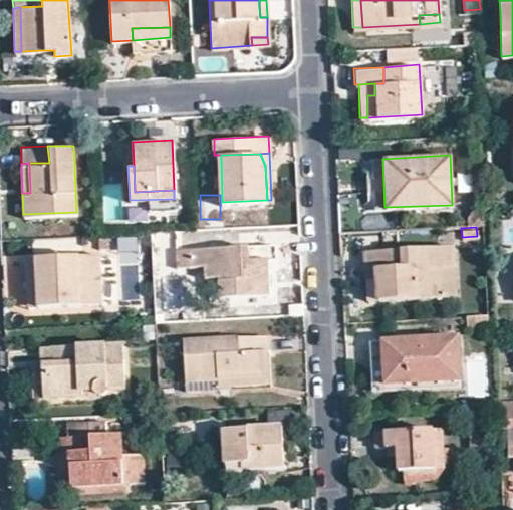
[(108,248),(107,230),(98,230),(98,248),(103,248),(108,248)]
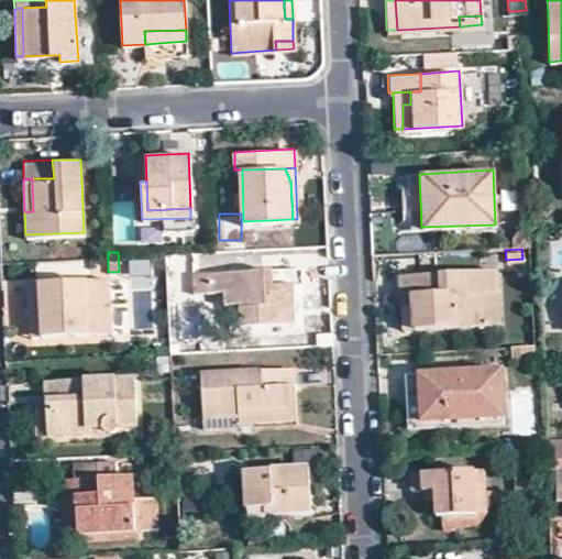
[(301,266),(271,267),(272,284),(283,283),(284,283),(301,282),(301,266)]
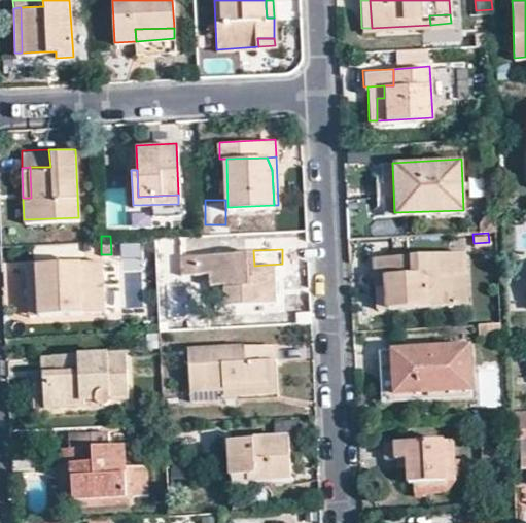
[(253,266),(254,266),(253,250),(180,254),(181,272),(208,271),(208,283),(222,282),(224,302),(275,300),(275,281),(266,282),(255,283),(253,266)]
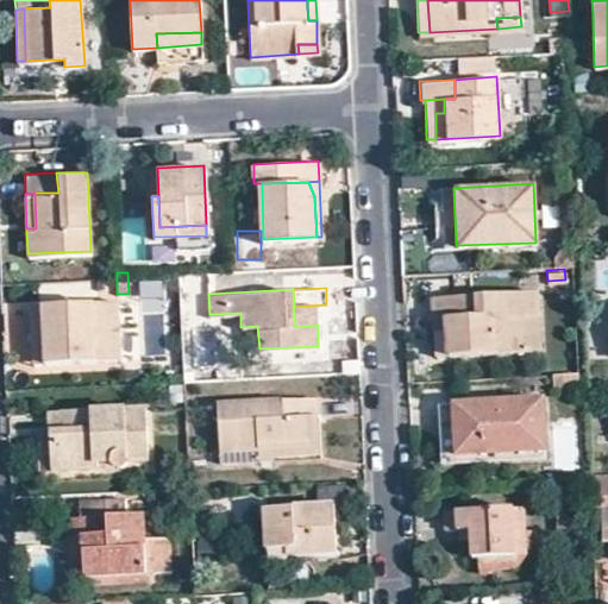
[(430,296),(431,315),(444,315),(444,328),(446,353),(526,348),(524,313),(538,313),(537,289),(430,296)]
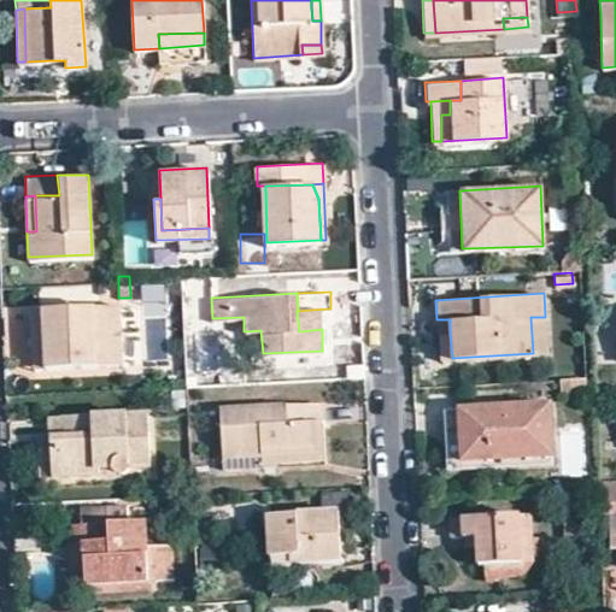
[(28,307),(29,331),(41,331),(42,365),(122,362),(119,304),(28,307)]
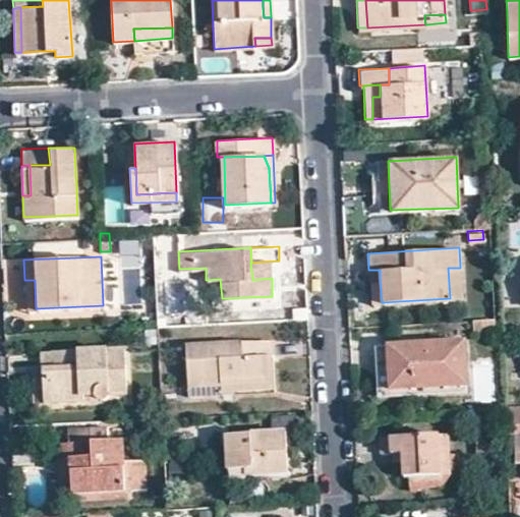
[(263,279),(263,262),(262,262),(251,263),(250,263),(252,280),(263,279)]
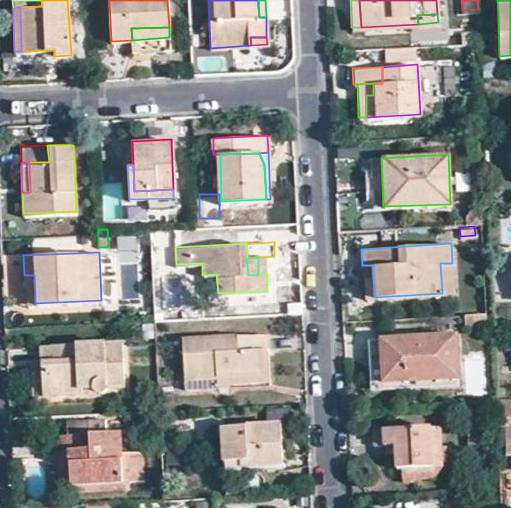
[(453,292),(452,263),(440,263),(442,293),(453,292)]
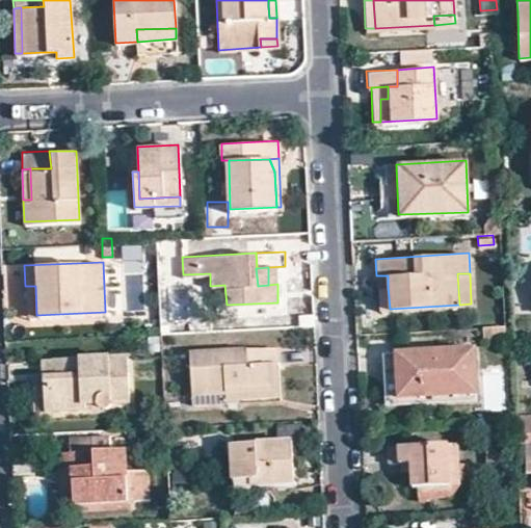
[(388,275),(376,275),(376,287),(388,287),(388,275)]
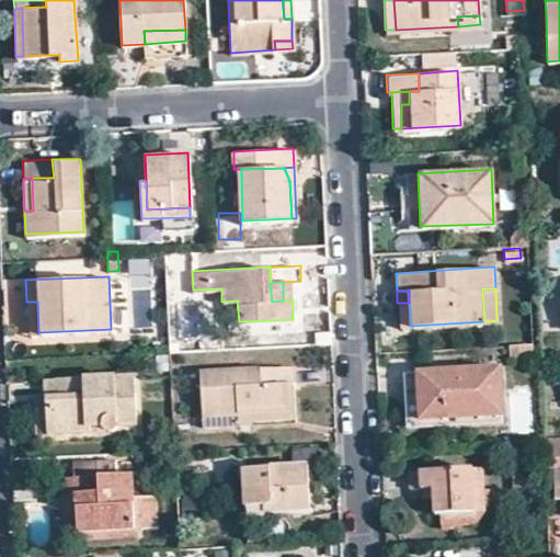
[(37,302),(26,302),(27,332),(38,332),(37,302)]
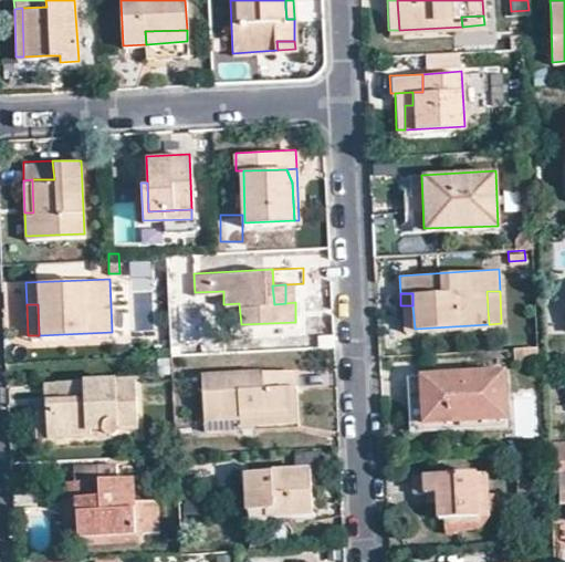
[(202,370),(206,416),(242,414),(242,412),(289,407),(288,384),(297,383),(296,365),(202,370)]
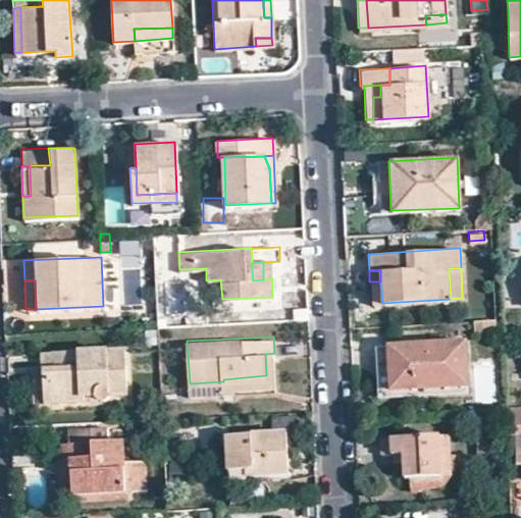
[(463,339),(384,344),(387,386),(465,383),(463,339)]
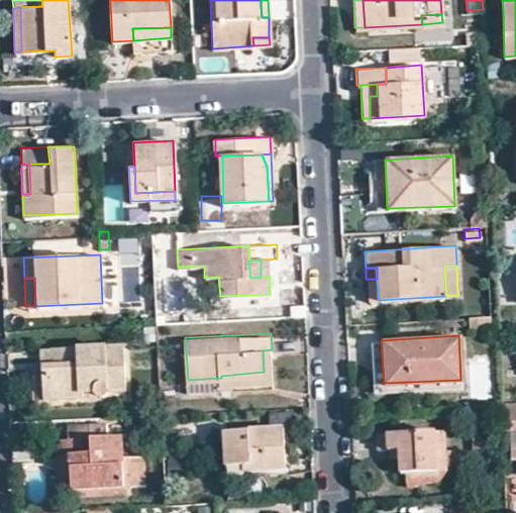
[(384,383),(381,340),(371,340),(374,384),(384,383)]
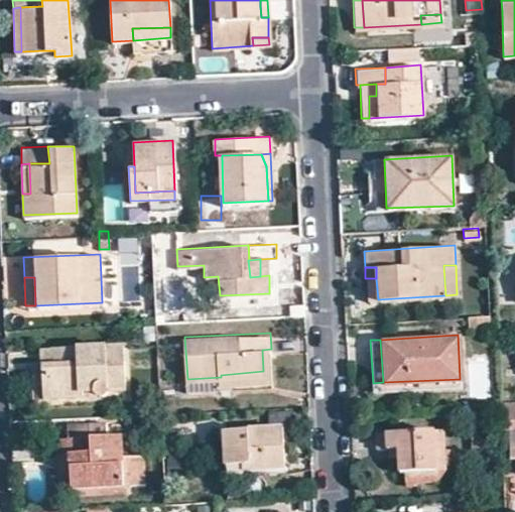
[(75,359),(40,361),(41,370),(42,396),(77,395),(77,391),(77,385),(93,383),(93,386),(93,388),(94,390),(95,392),(96,393),(99,394),(102,394),(104,394),(106,393),(107,390),(108,388),(124,387),(122,342),(74,346),(75,359)]
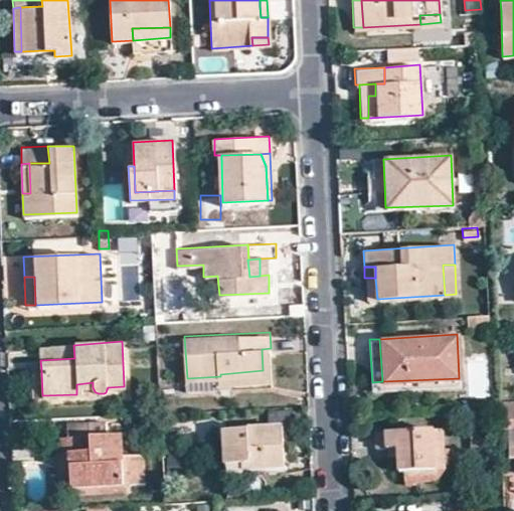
[(40,347),(40,360),(74,358),(73,345),(40,347)]
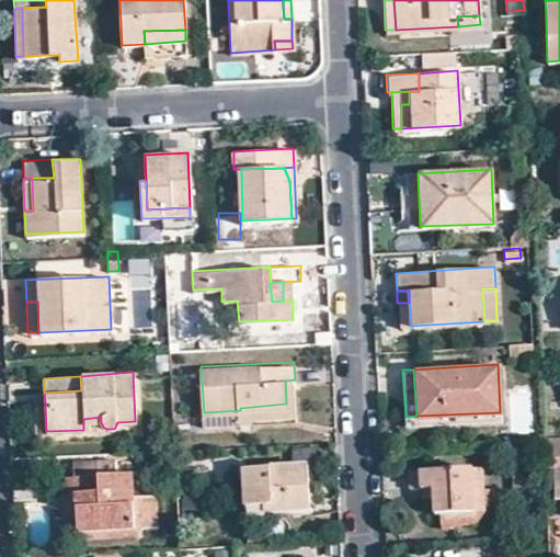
[(240,410),(204,412),(205,422),(297,418),(295,379),(285,381),(286,404),(240,408),(240,410)]
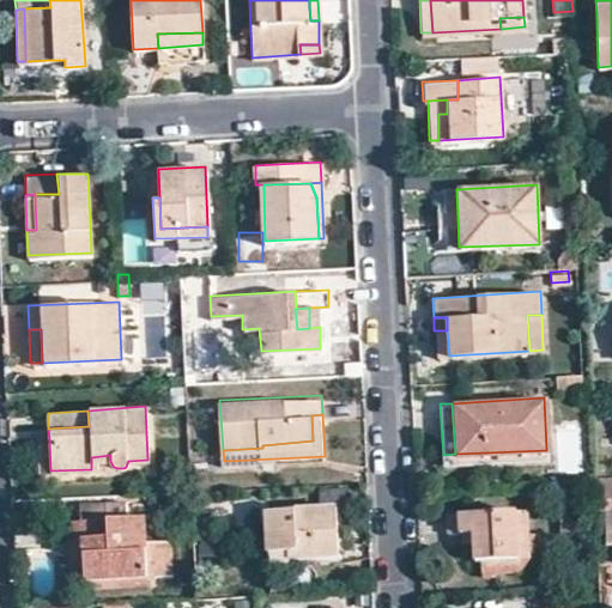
[(50,470),(49,439),(38,441),(41,470),(50,470)]
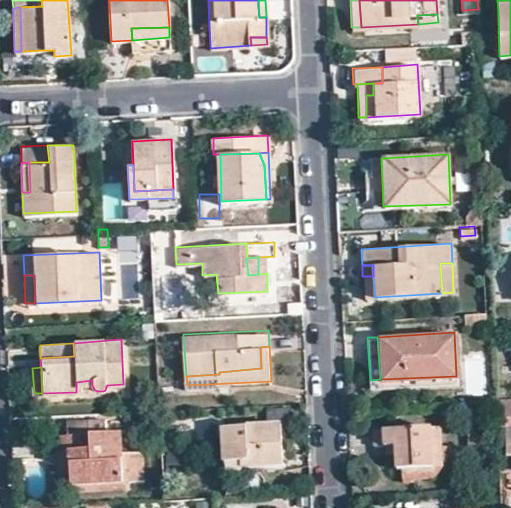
[(76,388),(93,387),(92,385),(92,383),(92,380),(76,382),(76,388)]
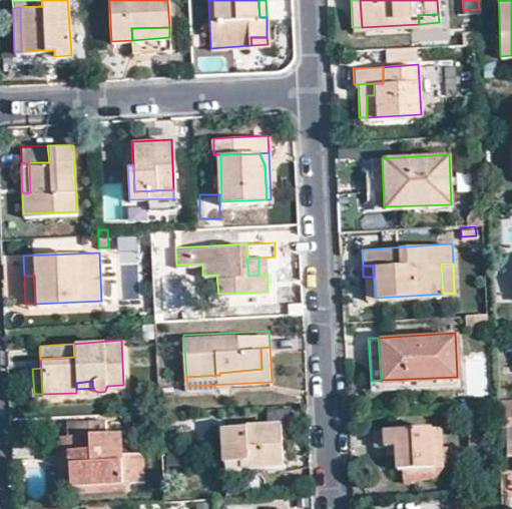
[(511,421),(511,395),(501,396),(502,422),(511,421)]
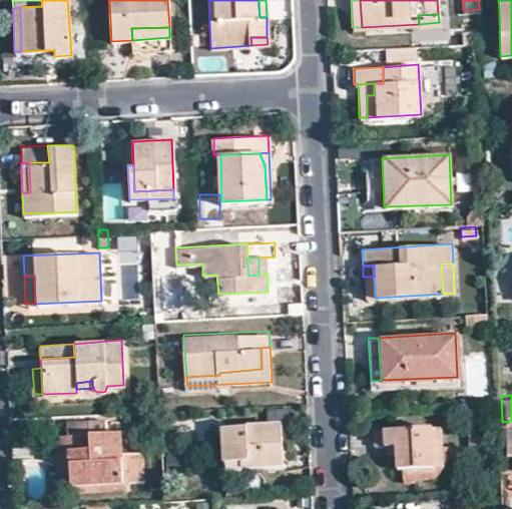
[(154,412),(136,413),(136,421),(154,421),(154,412)]
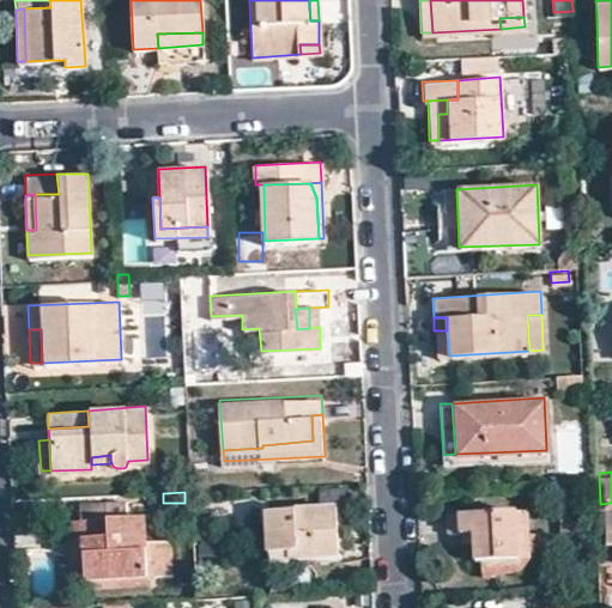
[(97,506),(98,517),(105,516),(141,515),(144,575),(84,578),(82,535),(70,535),(64,535),(67,587),(155,583),(155,570),(162,570),(161,542),(153,542),(150,504),(97,506)]
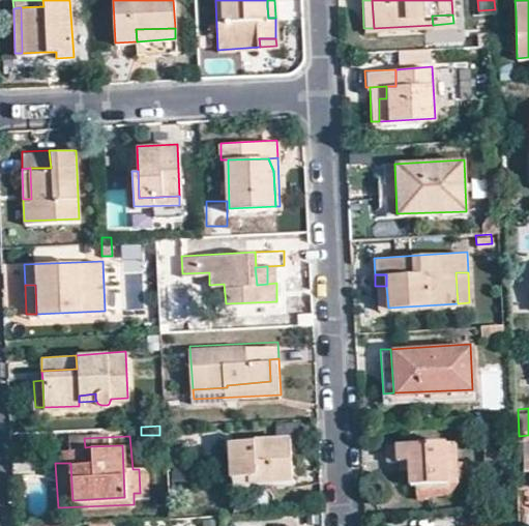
[(229,440),(230,474),(246,474),(247,479),(290,477),(288,437),(229,440)]
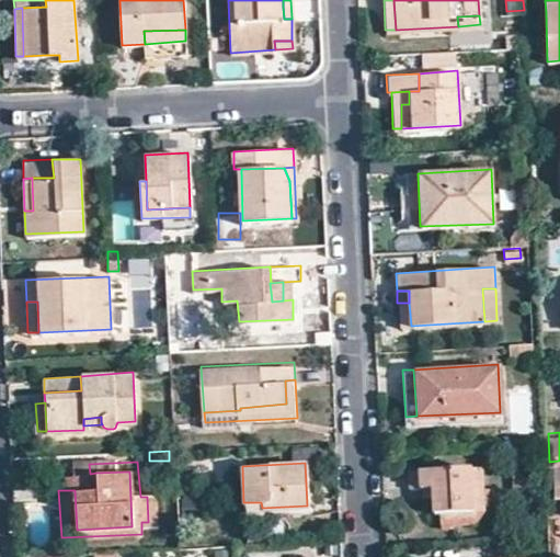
[(406,486),(420,485),(431,484),(431,496),(432,510),(472,508),(470,465),(406,469),(406,486)]
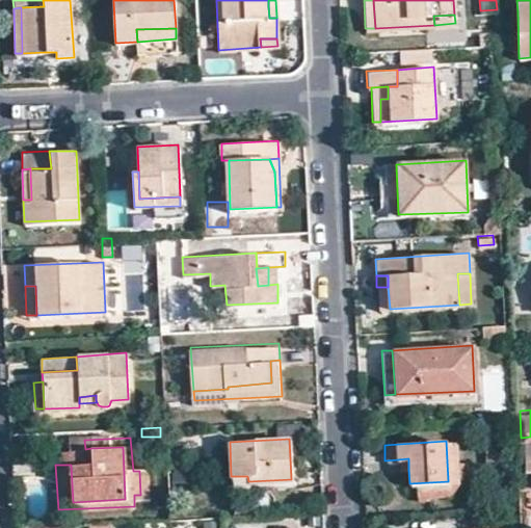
[(456,441),(446,441),(448,481),(458,481),(456,441)]
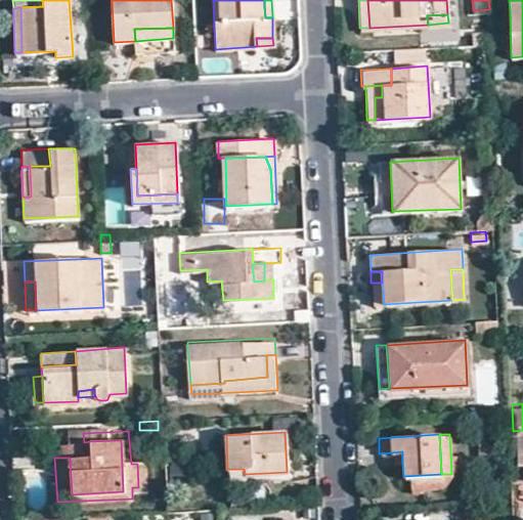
[(91,456),(70,458),(72,494),(123,491),(121,440),(90,441),(91,456)]
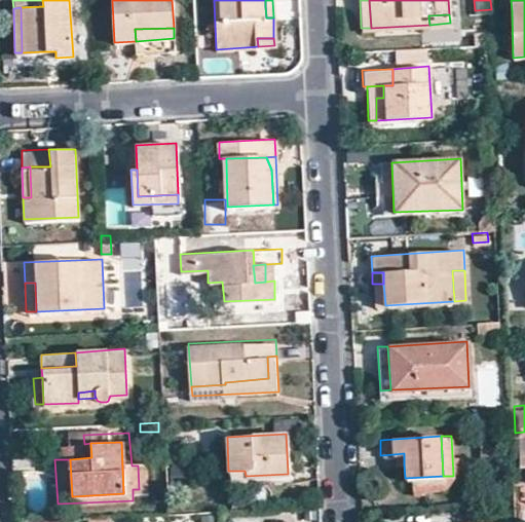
[(90,443),(84,444),(60,446),(60,459),(70,459),(91,457),(90,443)]
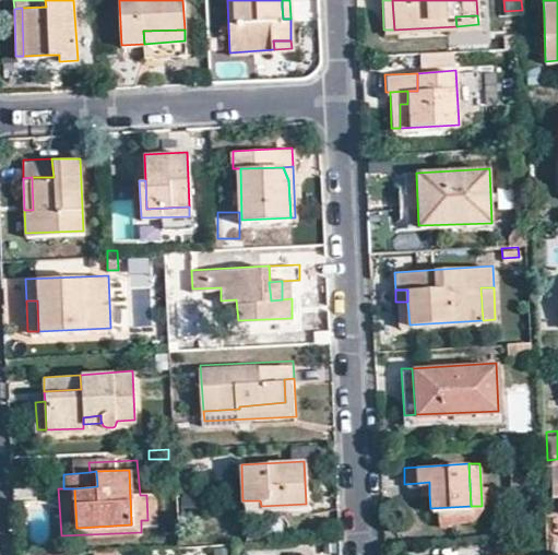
[(429,482),(418,483),(418,494),(429,494),(429,482)]
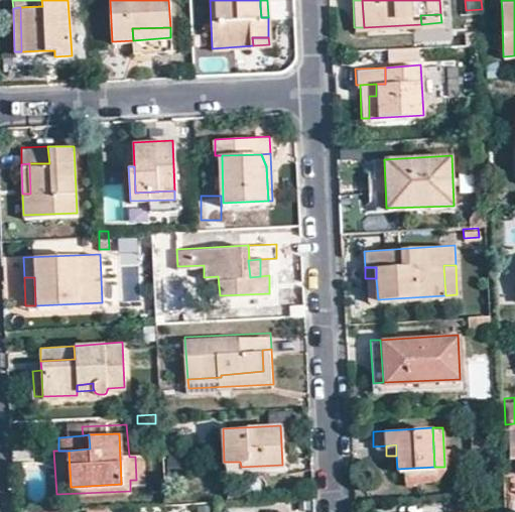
[(224,462),(224,463),(225,472),(241,471),(241,467),(240,462),(224,462)]
